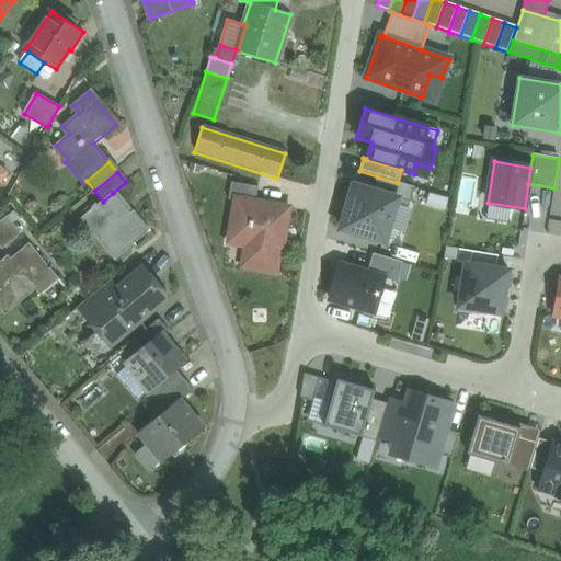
[(377,176),(373,191),(398,198),(411,203),(415,187),(398,183),(377,176)]
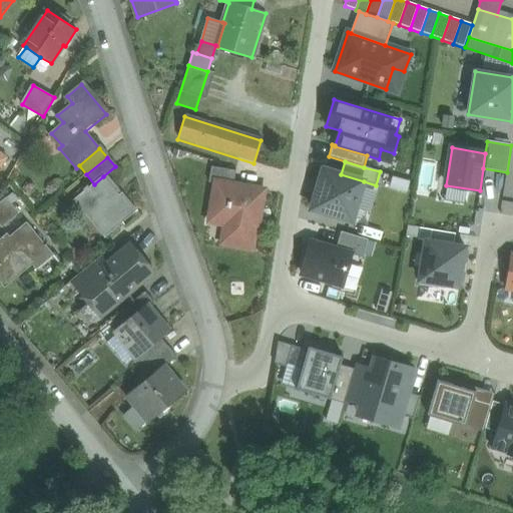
[(236,172),(211,168),(208,184),(215,185),(216,182),(233,185),(236,172)]
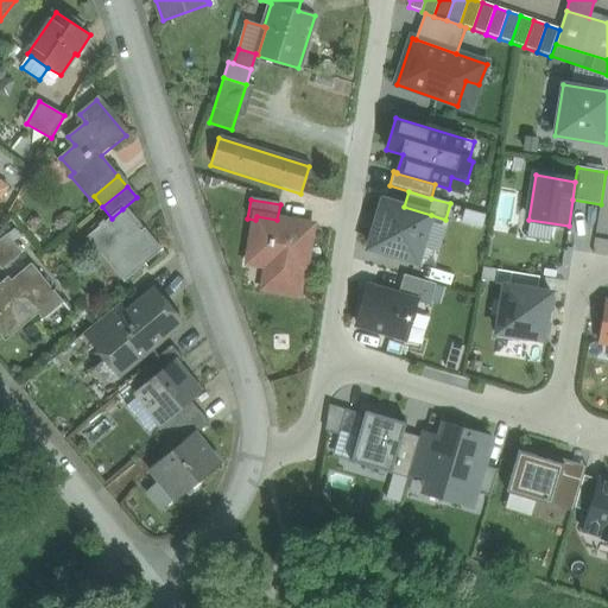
[(404,207),(384,201),(369,248),(417,263),(422,247),(431,215),(404,207)]
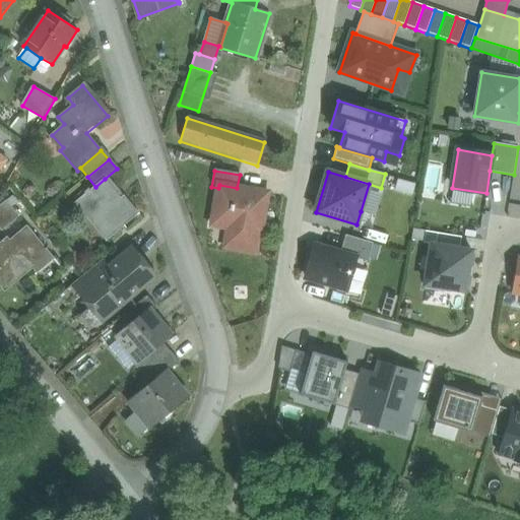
[(121,198),(105,179),(95,187),(89,192),(87,191),(83,194),(85,195),(76,203),(76,204),(78,202),(94,221),(92,223),(93,224),(102,217),(116,235),(139,214),(124,196),(121,198)]
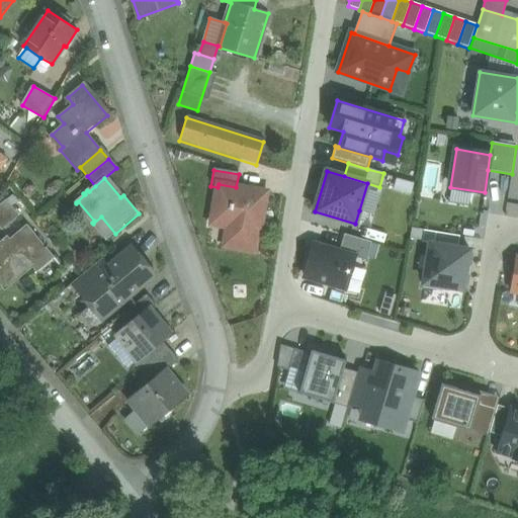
[(383,188),(379,187),(367,183),(359,210),(375,216),(383,188)]
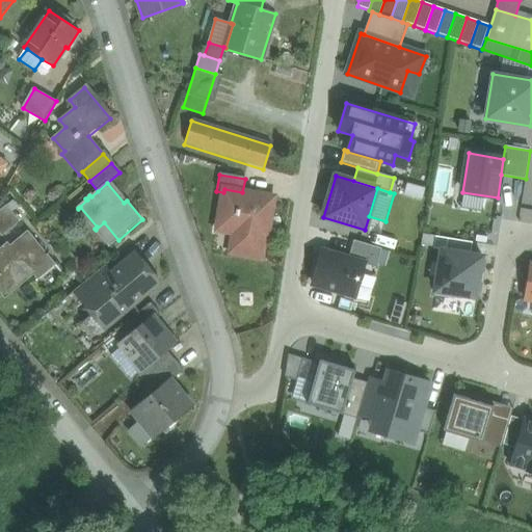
[(242,192),(224,189),(223,192),(217,232),(243,236),(240,254),(261,257),(264,239),(267,240),(274,197),(242,192)]
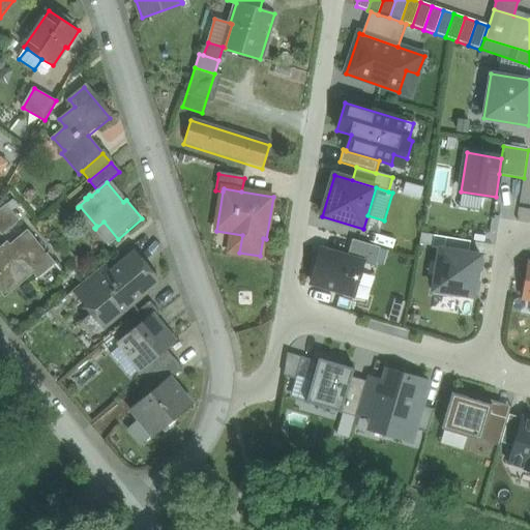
[(6,205),(0,209),(0,233),(2,235),(20,221),(6,205)]
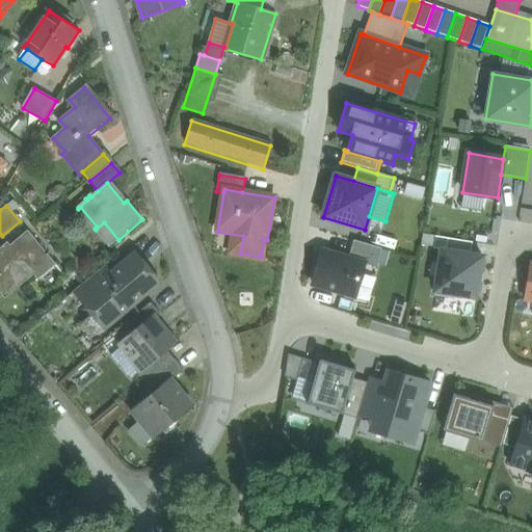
[(96,230),(110,247),(118,240),(104,222),(96,230)]
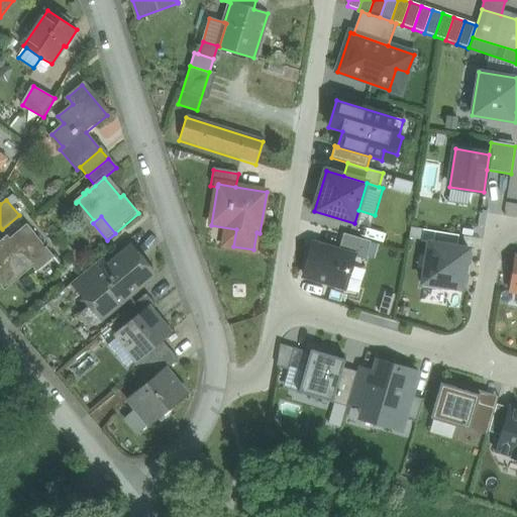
[(26,224),(0,246),(0,284),(2,287),(47,249),(26,224)]
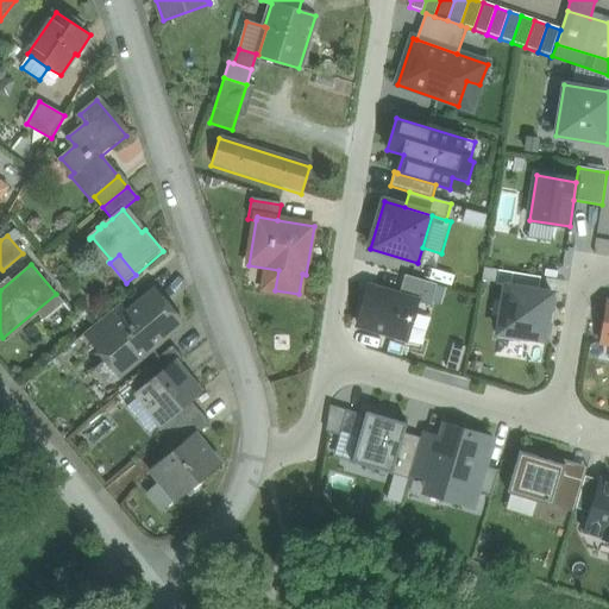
[(503,283),(539,289),(541,277),(498,271),(496,284),(503,286),(503,283)]
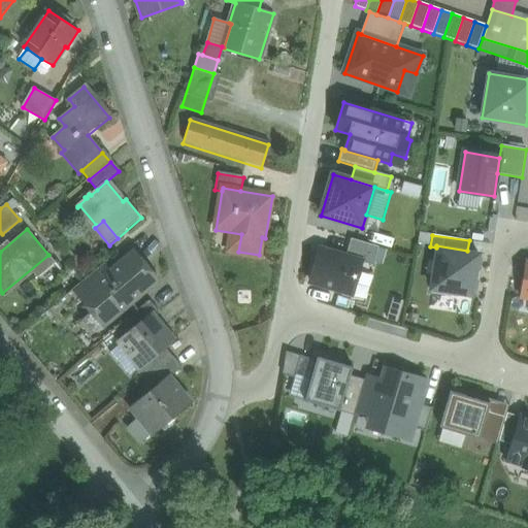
[(352,239),(347,257),(362,262),(362,263),(373,266),(380,248),(352,239)]
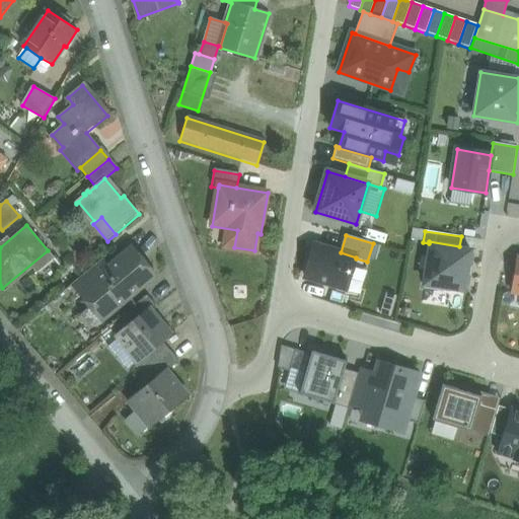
[(429,243),(422,287),(466,294),(473,248),(459,246),(429,241),(429,243)]
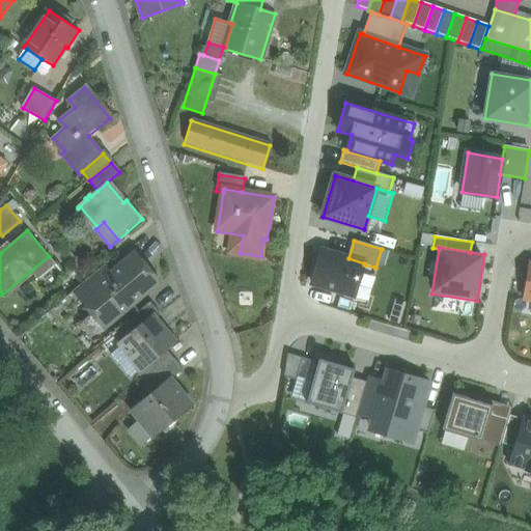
[(364,264),(364,263),(348,258),(323,251),(312,284),(354,297),(364,264)]
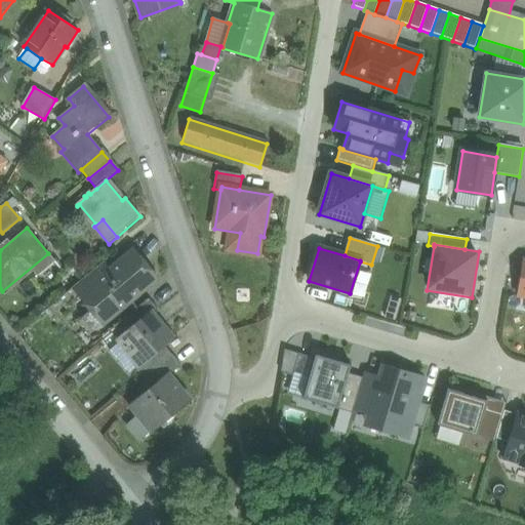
[(109,273),(83,295),(90,304),(87,306),(94,315),(97,312),(104,320),(103,321),(104,322),(106,321),(105,320),(153,280),(154,280),(155,279),(154,278),(154,279),(149,274),(149,269),(143,259),(137,259),(133,254),(133,253),(132,252),(131,253),(132,254),(109,273)]
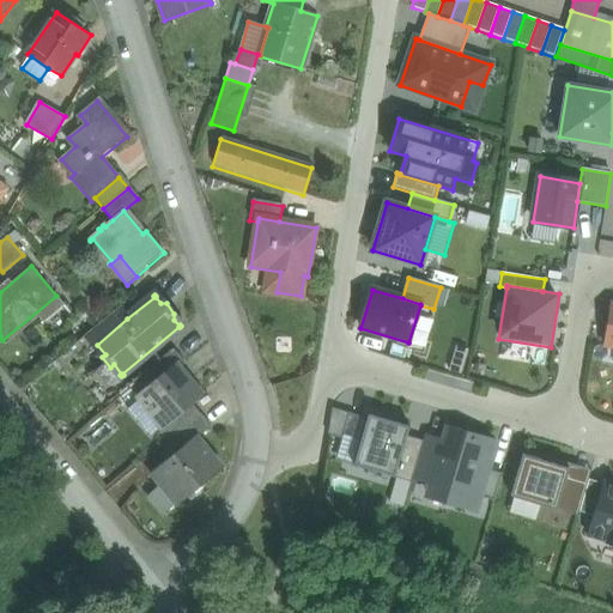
[(119,308),(87,334),(97,345),(127,319),(119,308)]
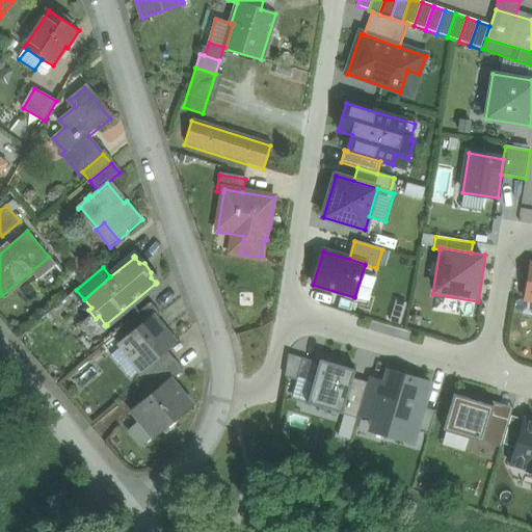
[(151,302),(132,318),(139,328),(153,317),(154,318),(159,313),(151,302)]
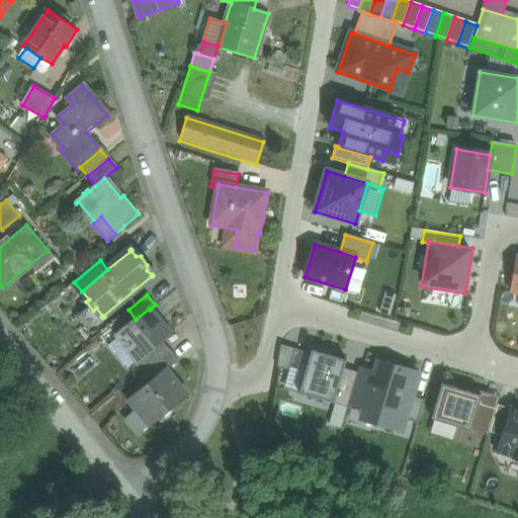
[(136,320),(117,335),(138,359),(139,360),(162,340),(169,334),(150,310),(149,309),(136,320)]
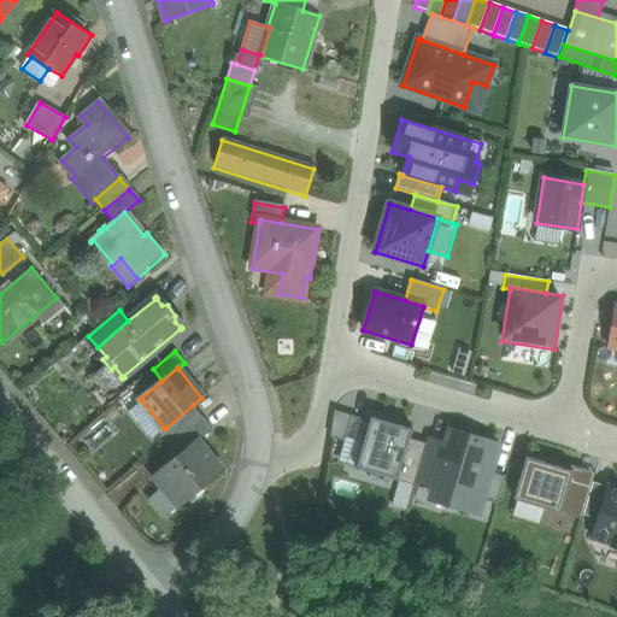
[(193,405),(165,429),(164,428),(159,433),(169,445),(201,417),(193,405)]
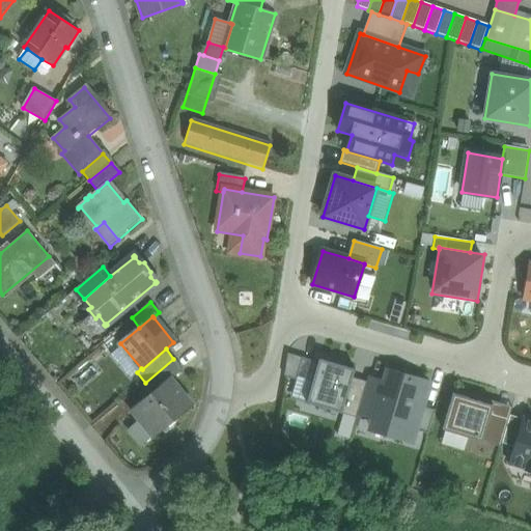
[(288,354),(284,376),(296,381),(302,359),(288,354)]
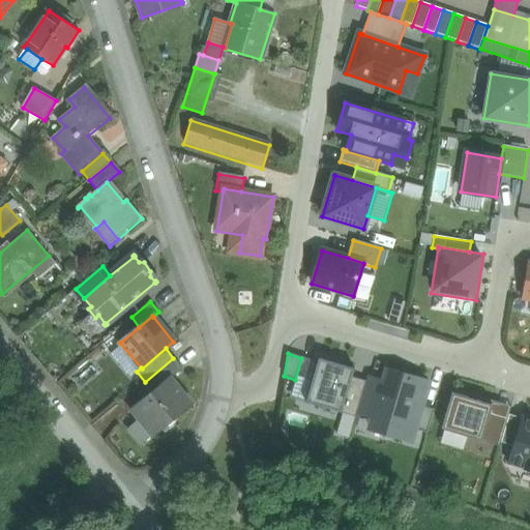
[(173,358),(145,382),(152,391),(169,378),(171,379),(182,369),(173,358)]
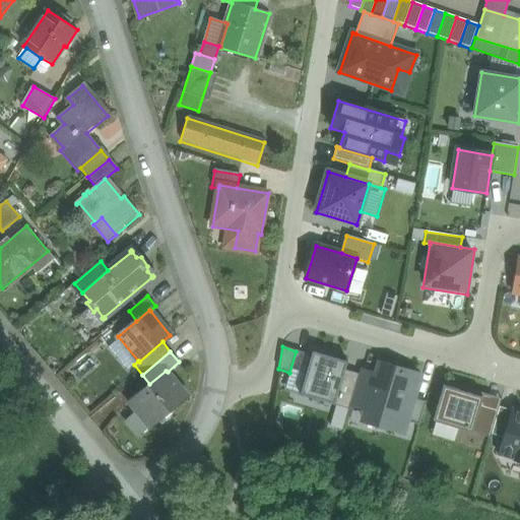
[(345,371),(347,363),(313,351),(300,395),(335,405),(345,371)]
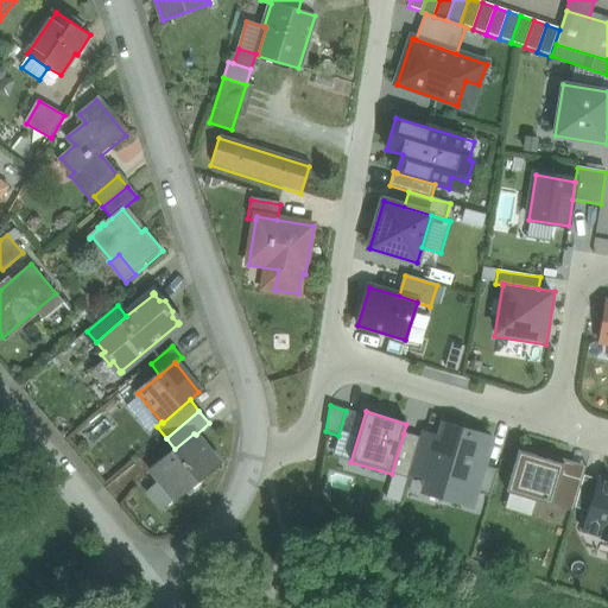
[(439,438),(428,480),(445,485),(441,498),(473,507),(476,493),(485,467),(493,438),(444,424),(439,438)]
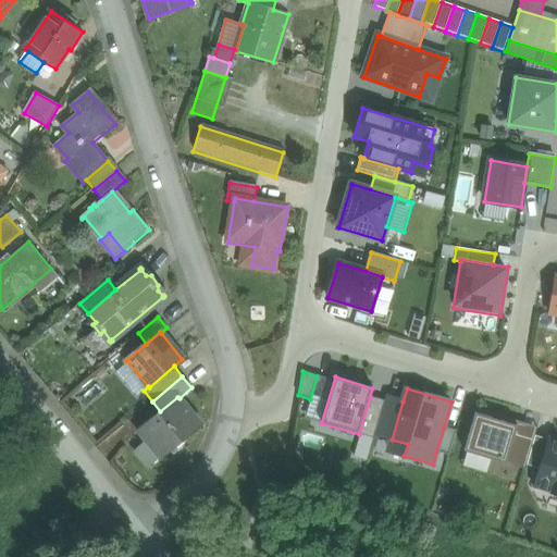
[(375,434),(392,440),(403,401),(386,396),(385,401),(375,434)]
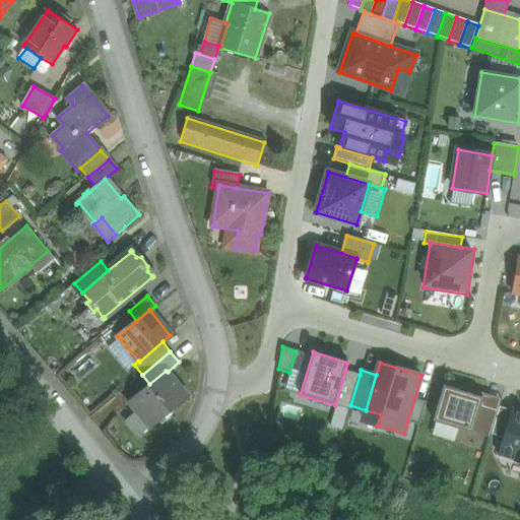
[(149,384),(129,401),(138,413),(150,428),(188,397),(168,372),(166,371),(149,384)]
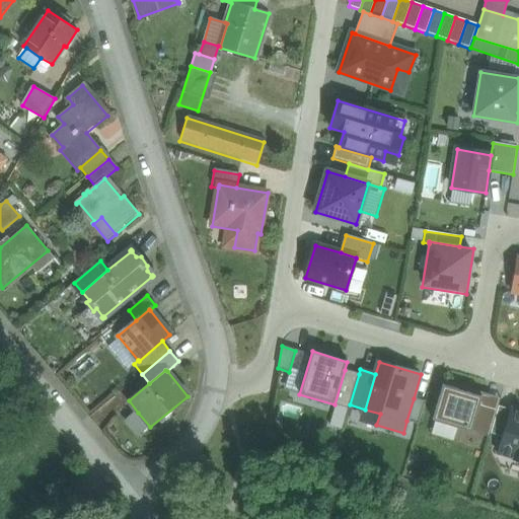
[(345,370),(335,404),(349,409),(350,404),(359,374),(345,370)]
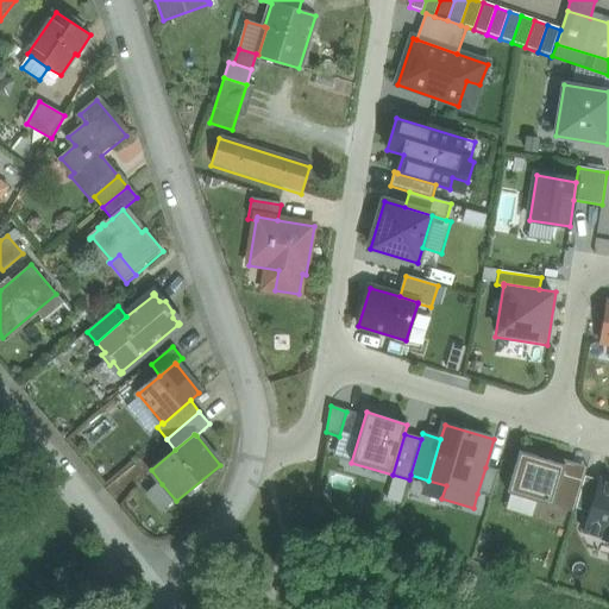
[(520,452),(508,494),(510,494),(538,502),(554,507),(564,476),(566,466),(535,457),(520,452)]
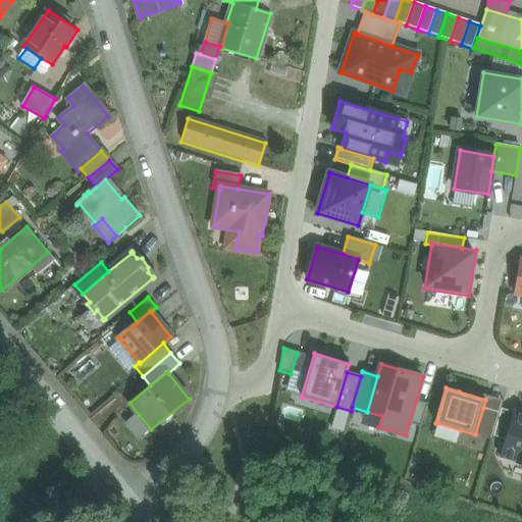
[(483,408),(501,413),(502,409),(504,401),(460,387),(459,392),(485,400),(483,408)]
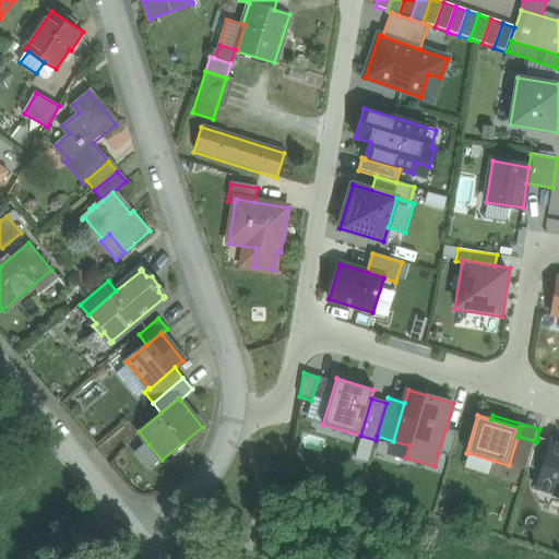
[(445,429),(438,453),(451,458),(459,432),(445,429)]
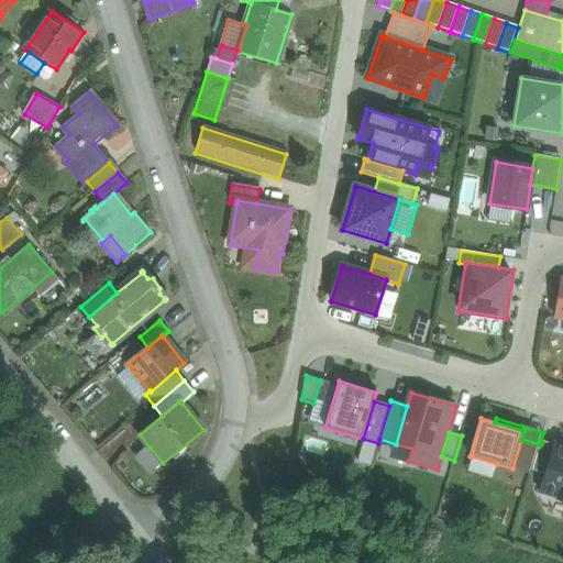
[(521,440),(512,468),(531,475),(532,471),(540,445),(521,440)]
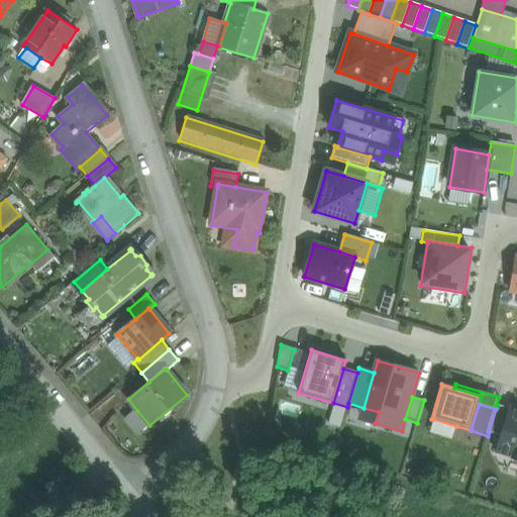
[(489,432),(501,435),(509,408),(497,405),(496,409),(489,432)]
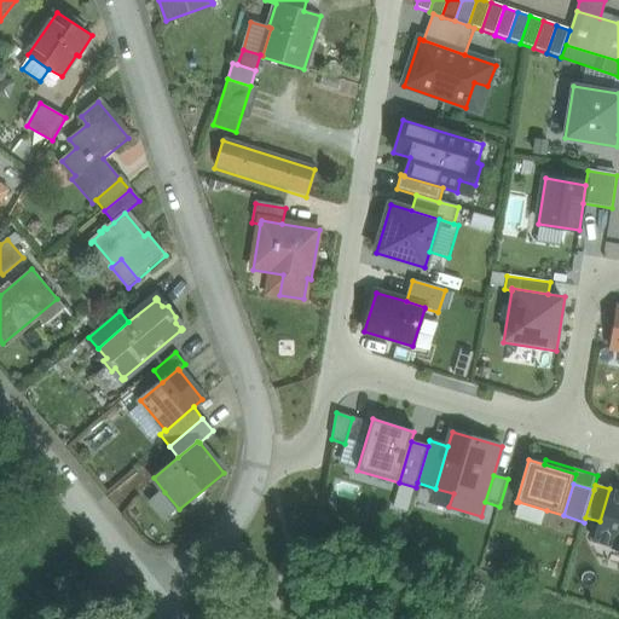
[(618,489),(609,486),(609,489),(600,521),(593,542),(612,548),(611,549),(618,550),(618,489)]
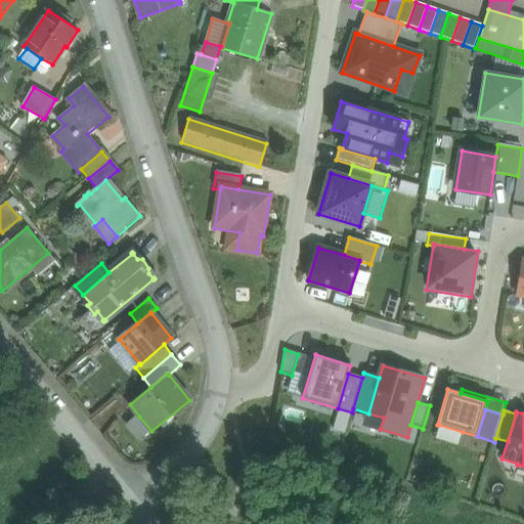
[(127,426),(139,442),(151,431),(139,417),(127,426)]
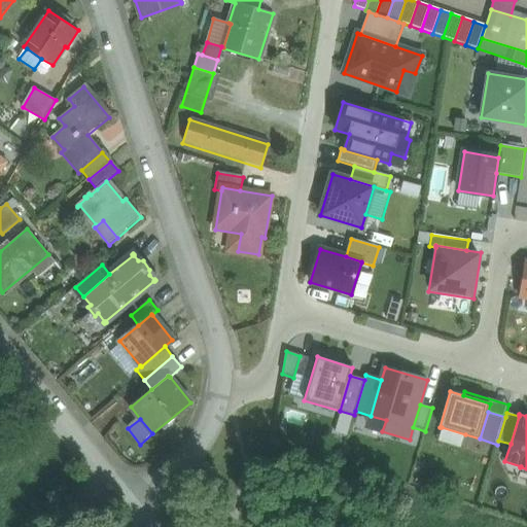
[(465,434),(442,427),(437,442),(461,449),(465,434)]
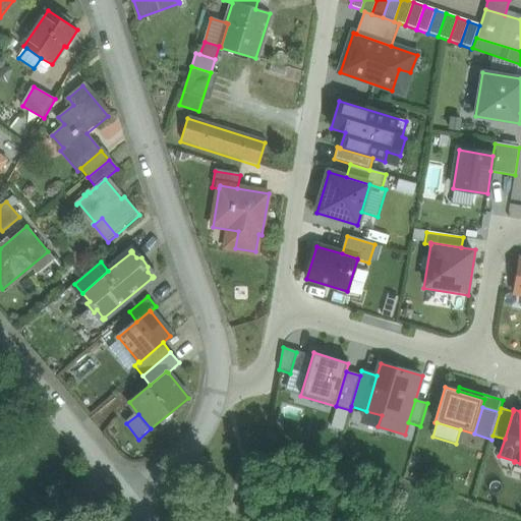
All buildings are outlined.
